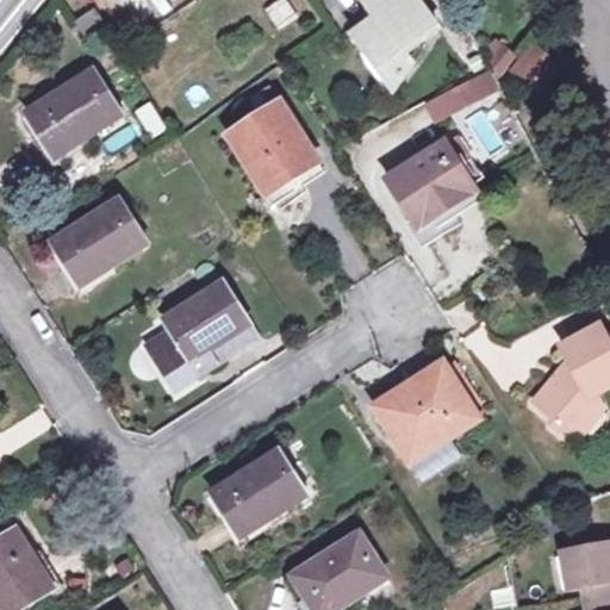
[(268,11),(279,29),(296,18),(285,0),(268,11)]
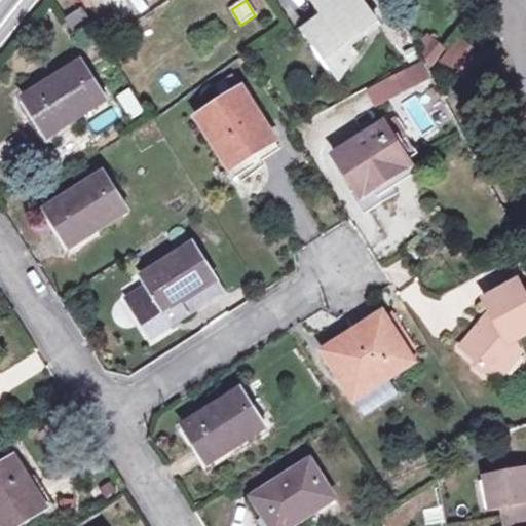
[(320,19),(304,30),(339,77),(355,57),(347,47),(377,26),(358,0),(311,0),(316,7),(313,10),(320,19)]
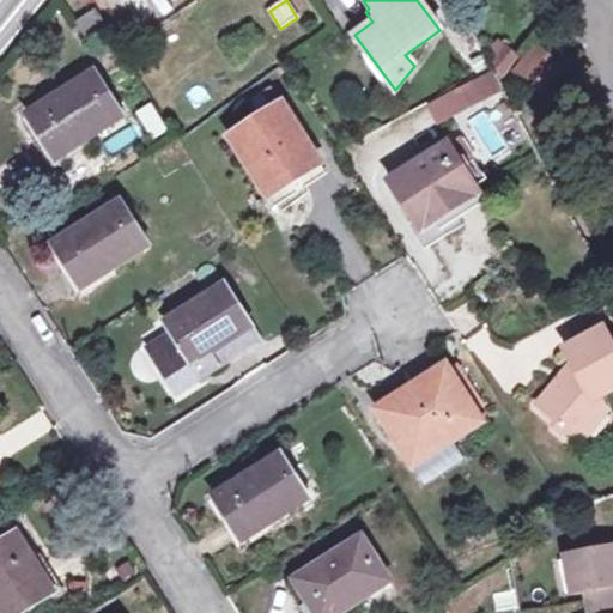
[(97,7),(77,20),(89,41),(110,26),(97,7)]
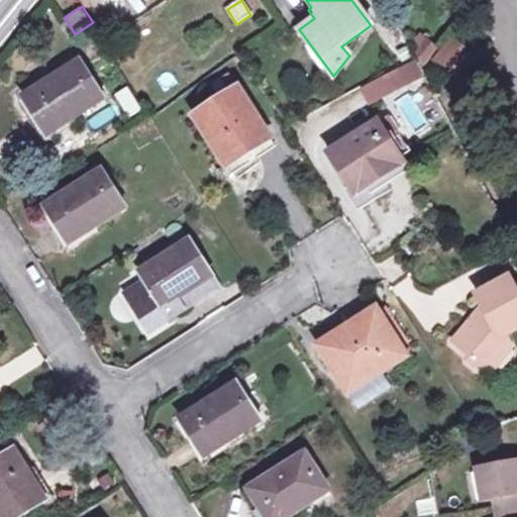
[(333,76),(299,29),(293,33),(328,83),(333,76)]
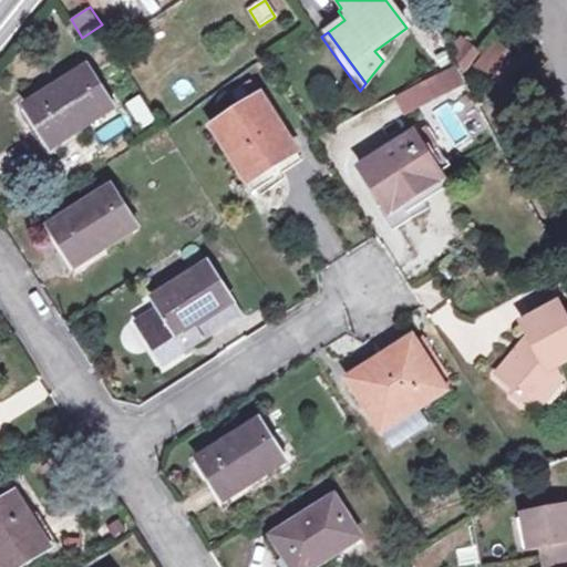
[(431,57),(437,70),(450,63),(443,50),(431,57)]
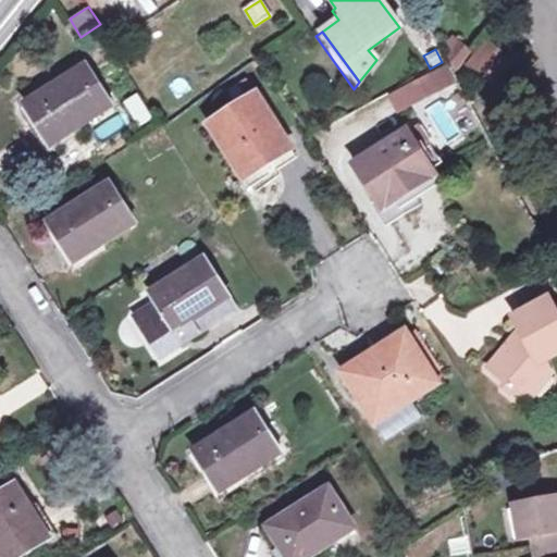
[(23,104),(48,145),(109,107),(84,67),(23,104)]
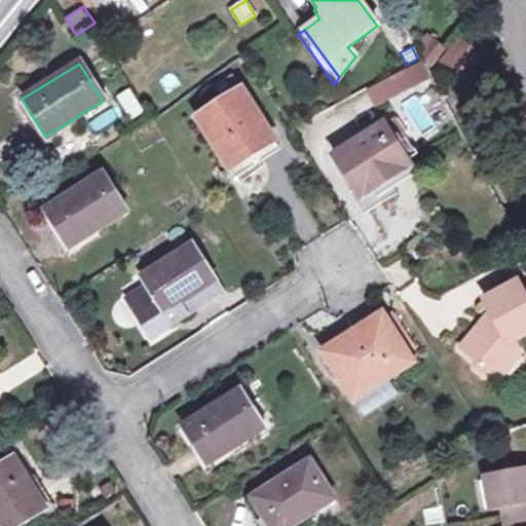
[(398,79),(404,92),(430,79),(424,66),(398,79)]
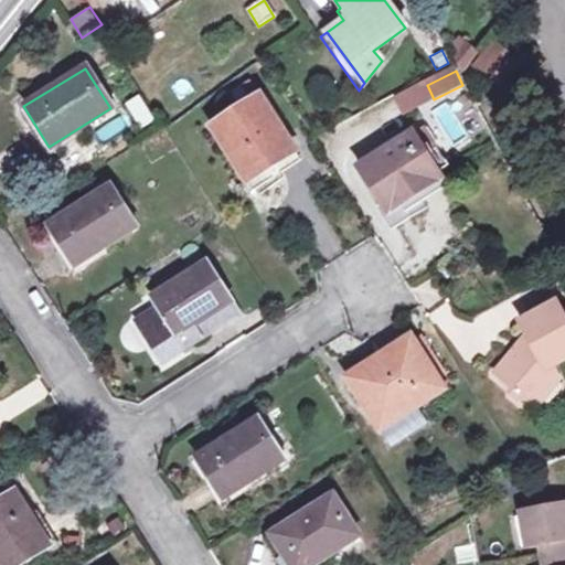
[(253,192),(281,173),(275,163),(296,151),(260,95),(252,82),(228,95),(237,109),(211,127),(253,192)]
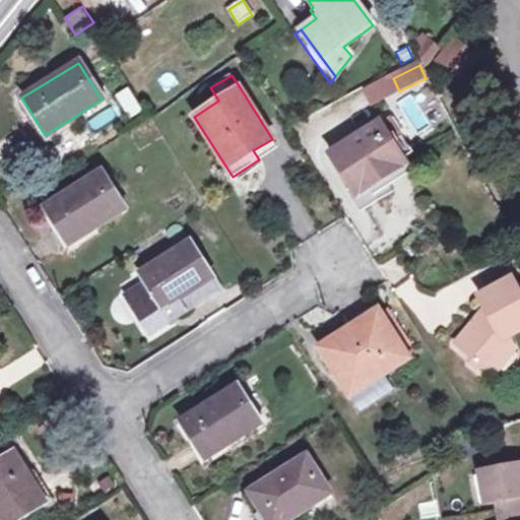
[(132,119),(142,112),(128,88),(118,95),(132,119)]
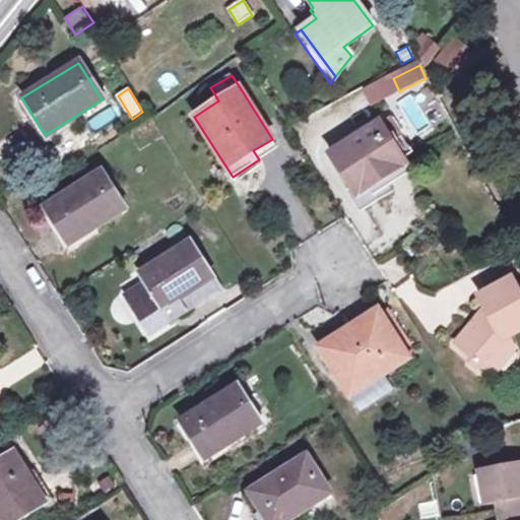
[(416,90),(396,103),(415,135),(436,123),(416,90)]
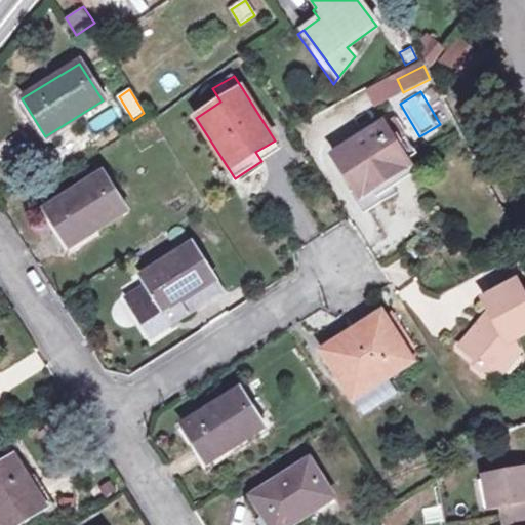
[(359,198),(410,165),(382,124),(332,156),(359,198)]
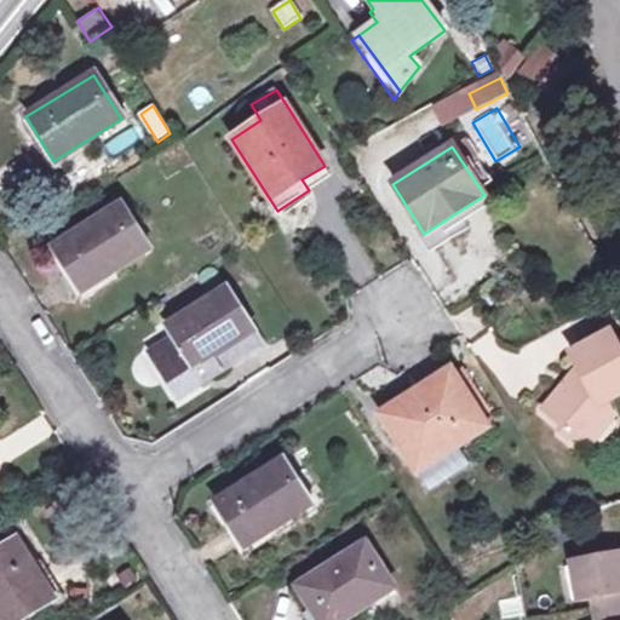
[(302,179),(309,190),(331,176),(325,166),(302,179)]
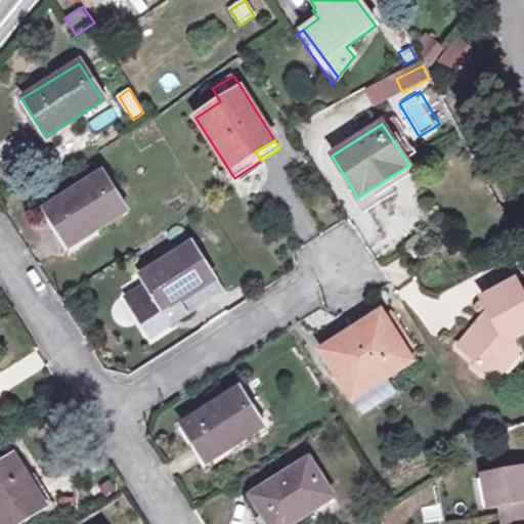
[(415,173),(409,165),(358,198),(367,212),(381,204),(377,198),(415,173)]
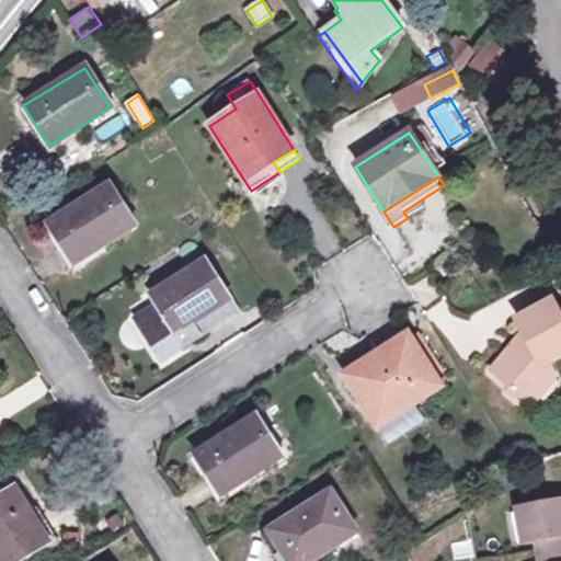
[(48,224),(73,264),(135,226),(110,185),(48,224)]
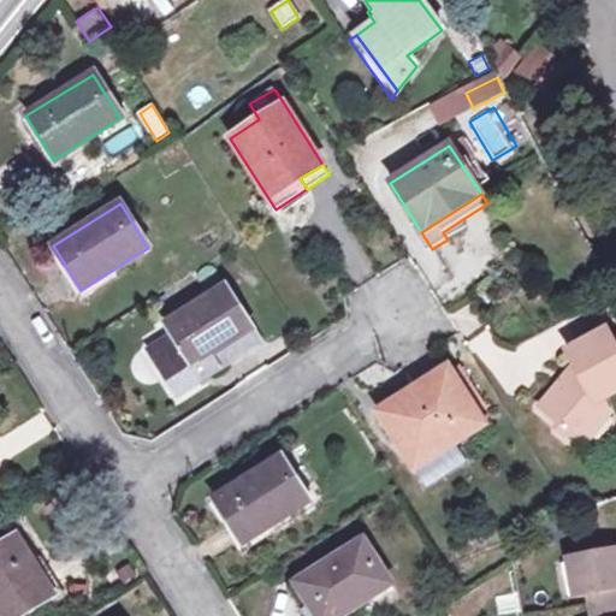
[(148,351),(177,397),(260,344),(224,288),(166,324),(172,336),(148,351)]
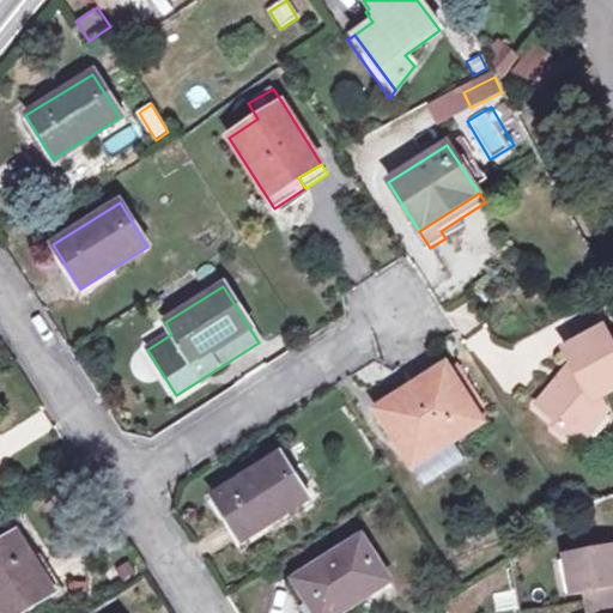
[(562,371),(529,405),(569,443),(593,443),(608,429),(606,416),(601,395),(612,389),(612,352),(596,325),(551,351),(562,371)]
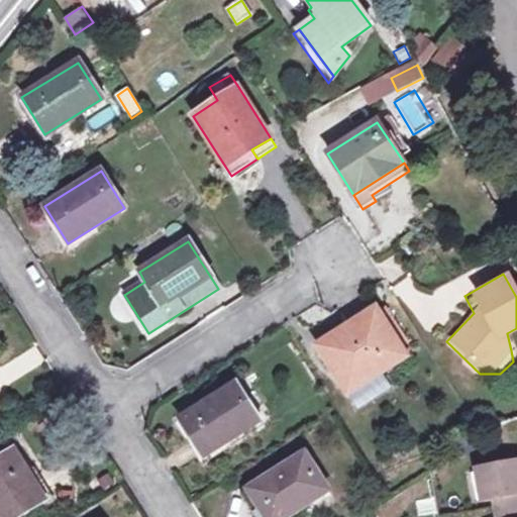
[(323,346),(335,366),(340,363),(355,387),(362,384),(403,356),(398,347),(406,342),(386,309),(377,314),(376,313),(350,329),(348,326),(335,334),(337,338),(323,346)]
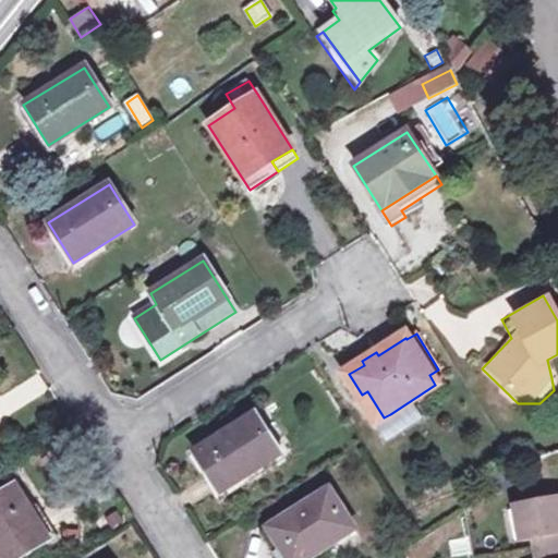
[(367,391),(362,395),(358,398),(376,429),(392,419),(390,414),(384,417),(367,391)]
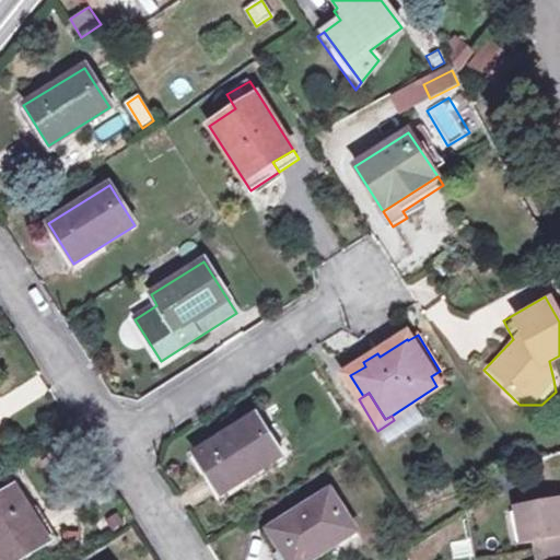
[(194,454),(221,496),(281,456),(254,415),(194,454)]
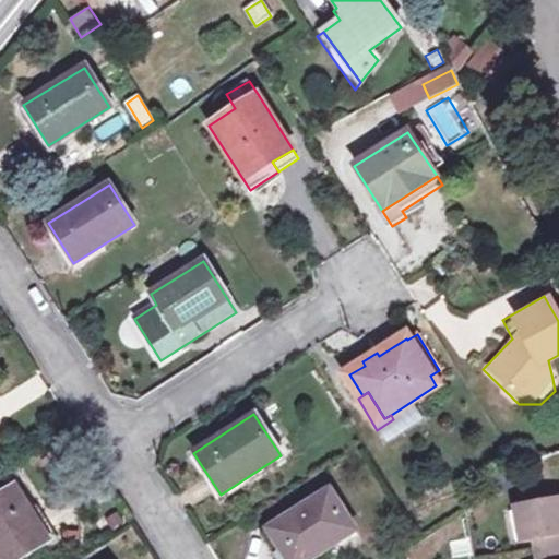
[(0,558),(21,558),(47,544),(26,510),(30,509),(16,487),(0,497),(0,558)]
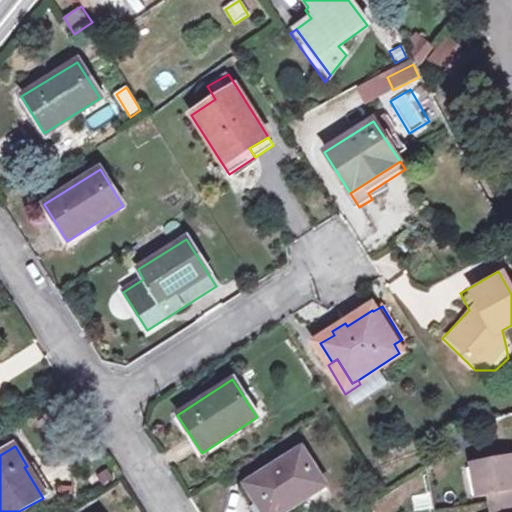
[(246,485),(262,511),(282,511),(325,485),(302,450),(246,485)]
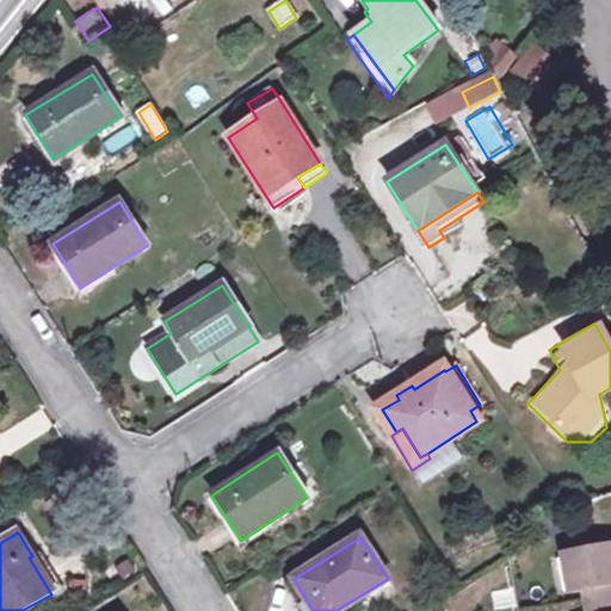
[(610,610),(610,578),(610,573),(610,572),(610,545),(563,554),(571,592),(586,588),(590,610),(610,610)]
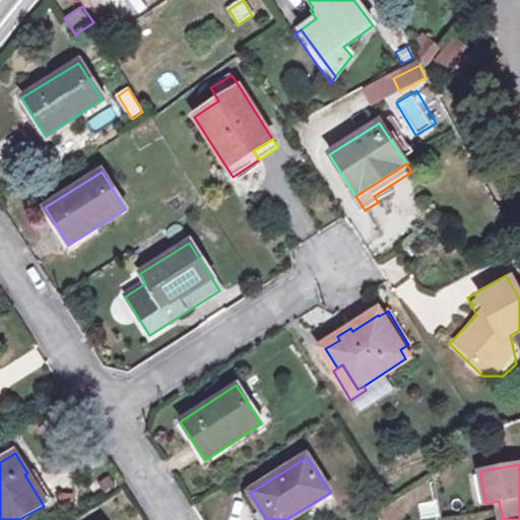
[(36,468),(27,473),(24,474),(44,506),(53,499),(36,468)]
